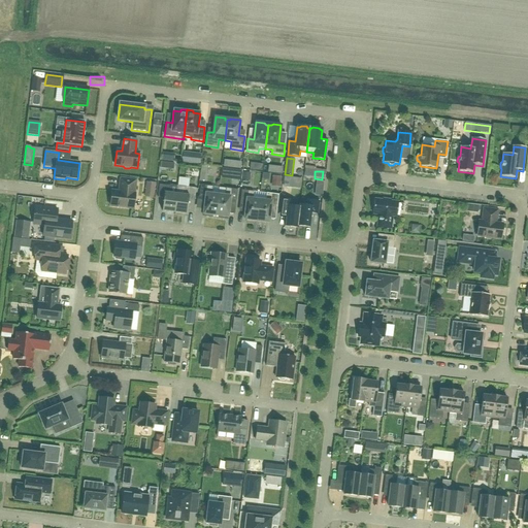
[(292,188),(293,177),(285,176),(284,187),(292,188)]
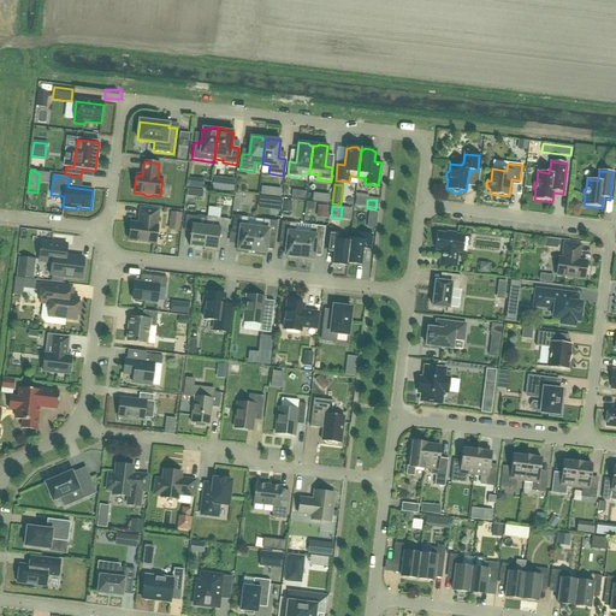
[(159,212),(141,209),(138,225),(131,224),(130,230),(128,232),(128,237),(129,240),(129,241),(155,244),(158,227),(157,227),(159,212)]
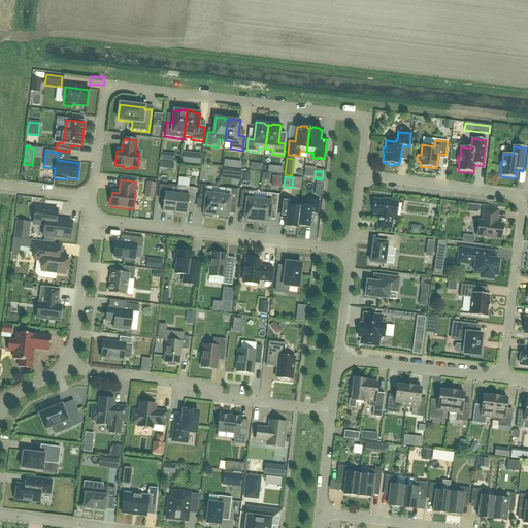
[(144,197),(154,198),(156,184),(146,182),(144,197)]
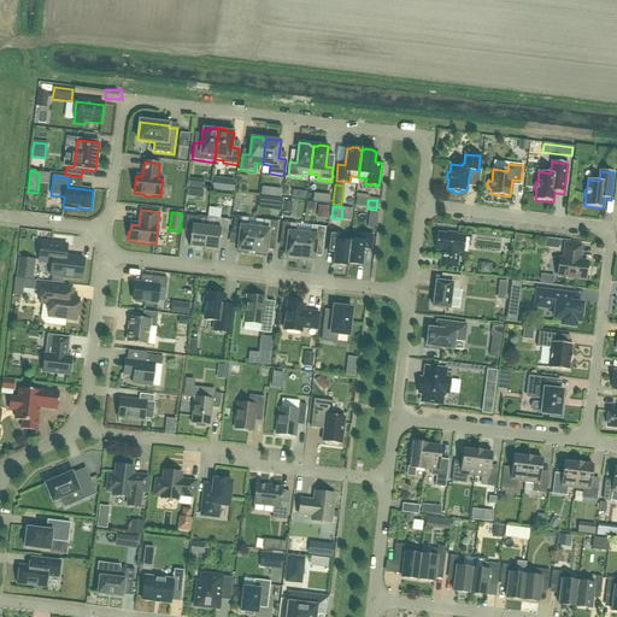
[(206,228),(206,225),(207,218),(198,217),(198,218),(186,217),(184,231),(192,233),(189,247),(204,250),(206,228)]
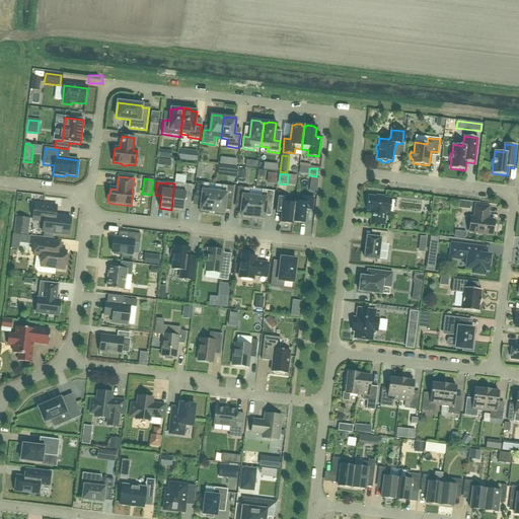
[(200,213),(209,214),(209,212),(212,213),(214,193),(208,192),(209,183),(197,182),(196,195),(202,196),(200,213)]
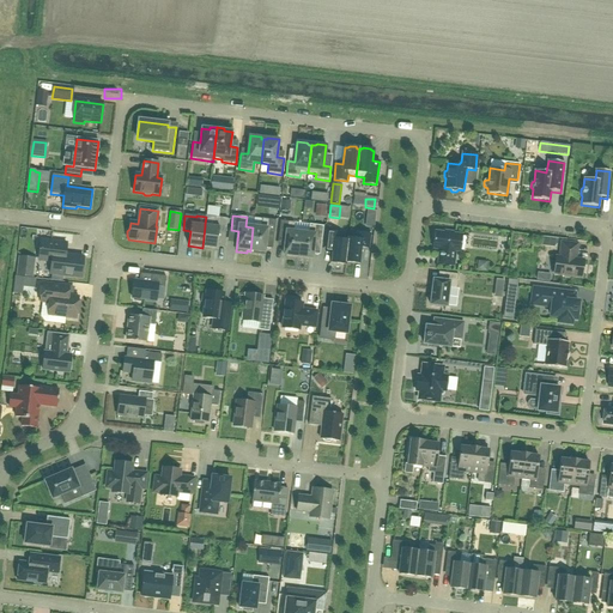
[(205,226),(202,248),(217,249),(218,236),(225,237),(228,219),(214,218),(206,217),(205,224),(205,226)]
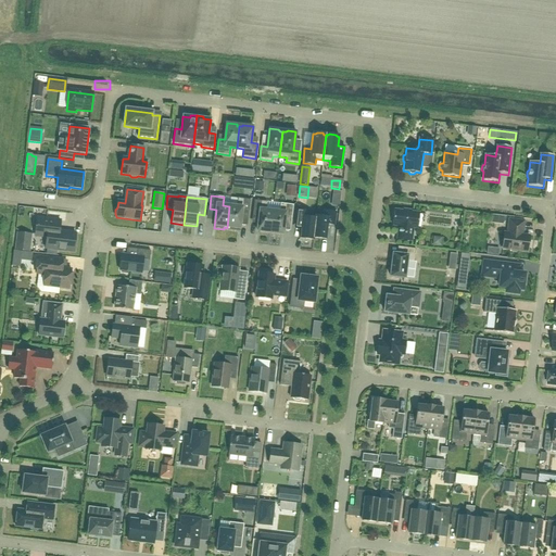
[(230,230),(240,231),(242,213),(249,213),(250,200),(238,199),(237,206),(229,206),(227,228),(230,228),(230,230)]
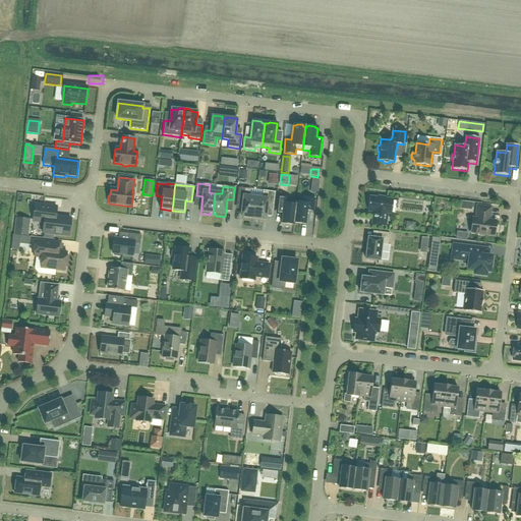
[(252,220),(255,198),(249,197),(250,189),(238,188),(237,200),(243,200),(241,217),(243,217),(243,219),(252,220)]
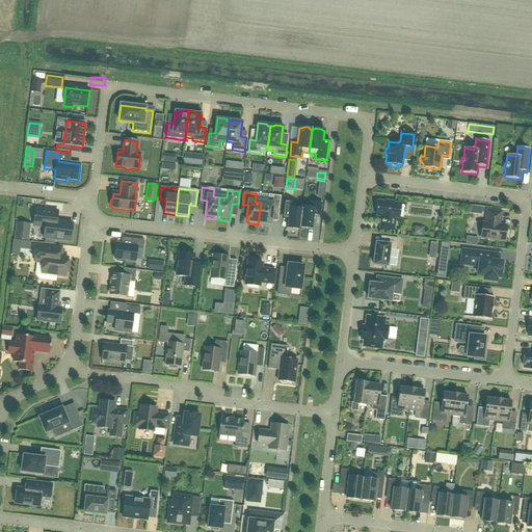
[(267,203),(261,203),(258,224),(268,227),(268,224),(270,224),(272,208),(278,209),(281,196),(268,195),(267,203)]
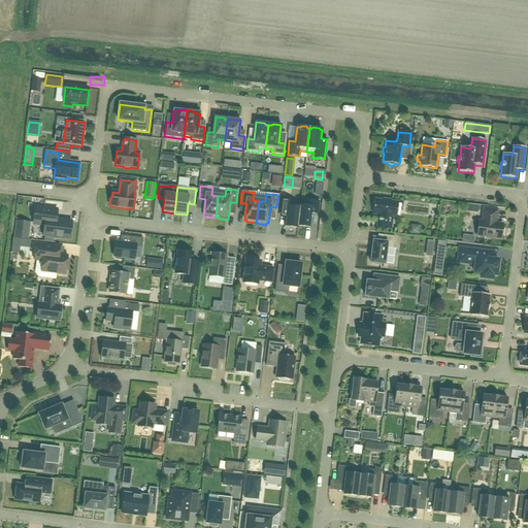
[(279,217),(286,218),(285,227),(297,228),(298,228),(298,226),(297,226),(299,207),(293,207),(294,201),(282,199),(281,211),(279,217)]
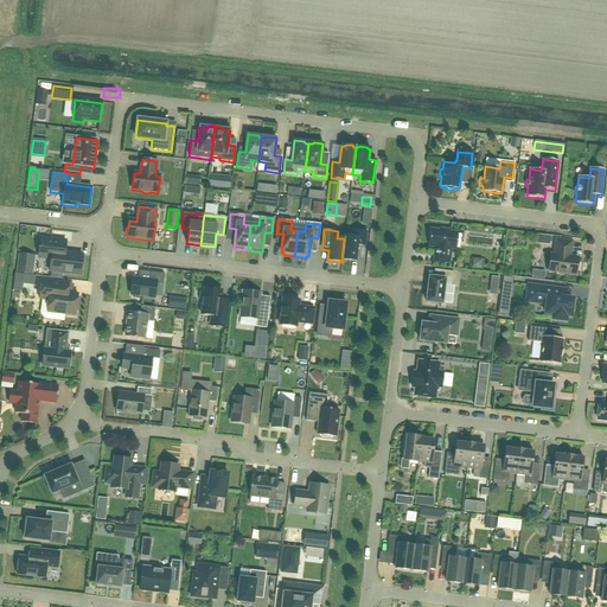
[(344,236),(344,238),(342,260),(343,260),(356,262),(358,246),(365,247),(366,232),(353,230),(352,237),(344,236)]
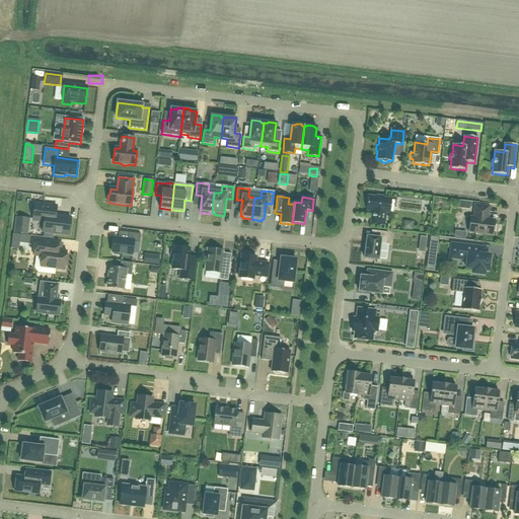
[(383,199),(383,197),(377,197),(376,198),(368,197),(366,211),(372,212),(371,224),(384,225),(385,213),(390,214),(391,200),(383,199)]
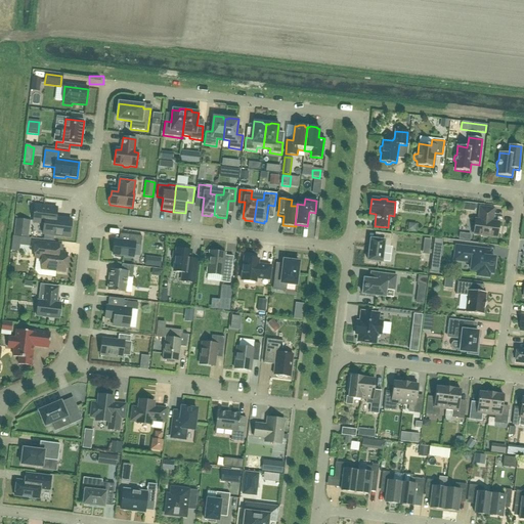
[(33,222),(44,224),(43,234),(70,237),(72,221),(55,219),(57,209),(35,206),(33,222)]
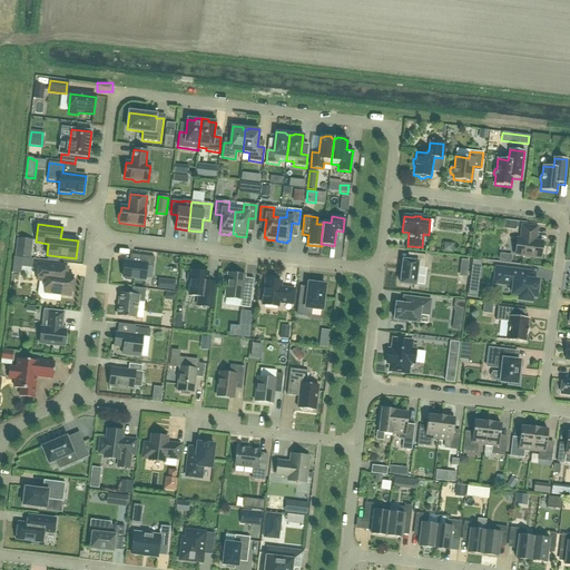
[(523,256),(524,258),(529,258),(531,257),(540,258),(542,243),(536,242),(537,228),(522,226),(520,239),(517,239),(514,255),(523,256)]
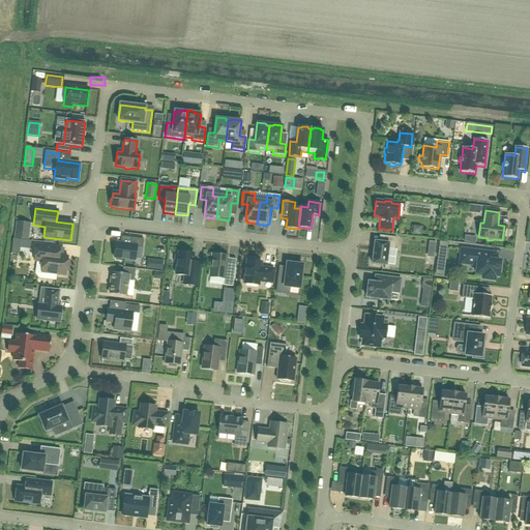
[(29,240),(31,224),(17,222),(15,239),(29,240)]
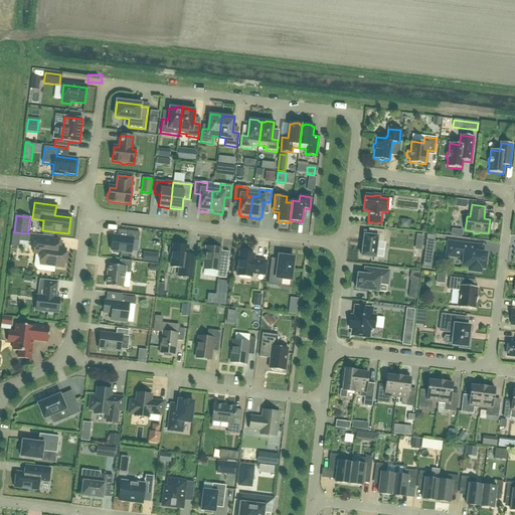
[(364,235),(361,256),(362,256),(375,258),(377,241),(383,242),(384,230),(371,229),(371,236),(364,235)]
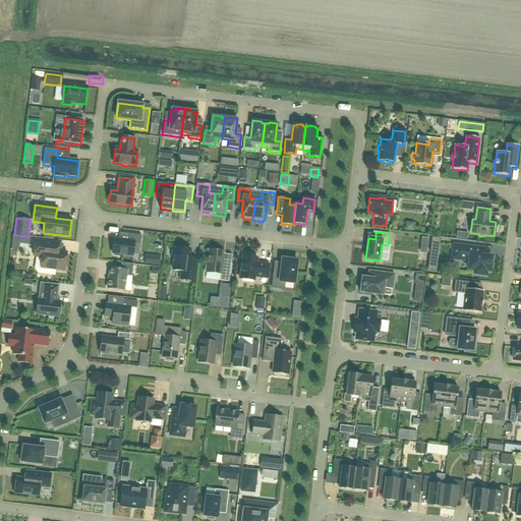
[(133,244),(139,244),(140,235),(128,234),(127,241),(114,239),(112,253),(114,253),(114,256),(120,256),(120,254),(132,256),(133,244)]
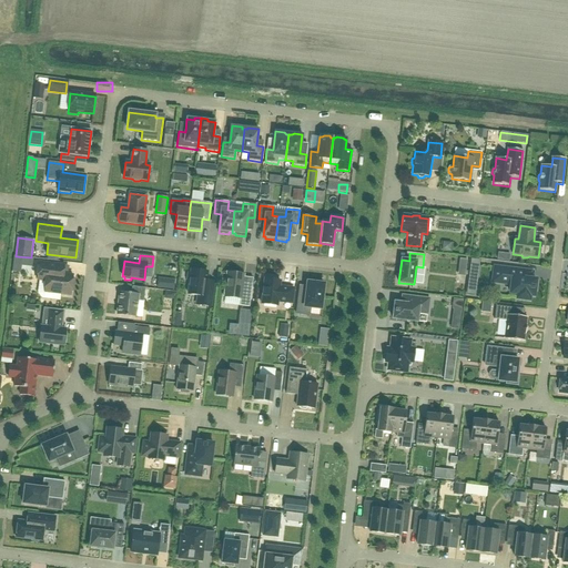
[(14,256),(12,272),(19,272),(20,265),(30,266),(31,259),(16,256),(14,256)]
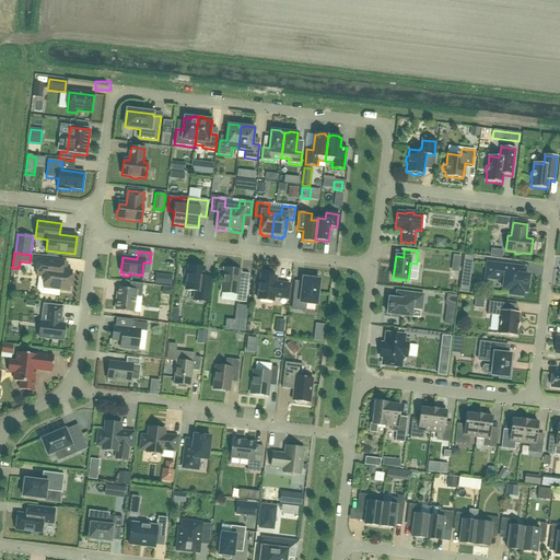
[(69,291),(72,272),(61,270),(62,263),(38,259),(36,277),(45,278),(44,289),(69,291)]
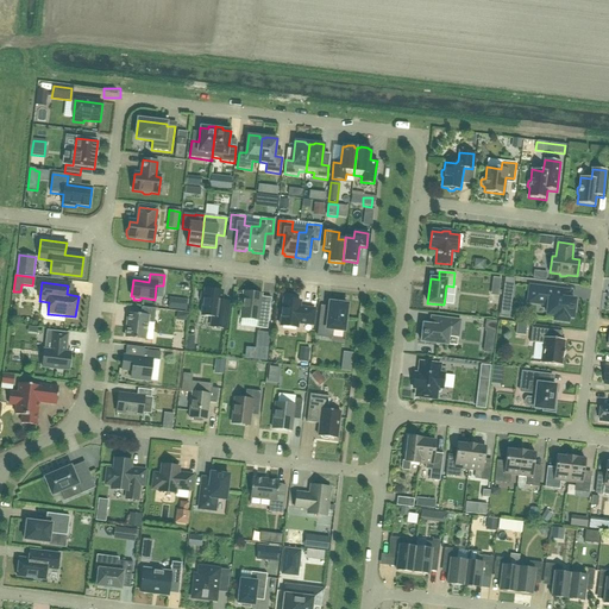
[(527,303),(539,305),(547,306),(547,307),(546,315),(554,315),(554,321),(567,322),(567,318),(572,318),(573,312),(575,311),(576,305),(575,303),(575,300),(567,300),(569,292),(557,290),(540,288),(529,287),(527,303)]
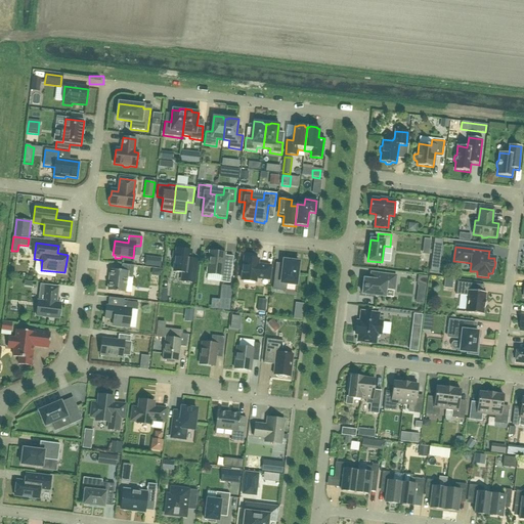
[(194,284),(197,261),(190,260),(191,251),(176,250),(176,253),(174,252),(173,259),(175,260),(173,272),(182,273),(181,281),(194,284)]
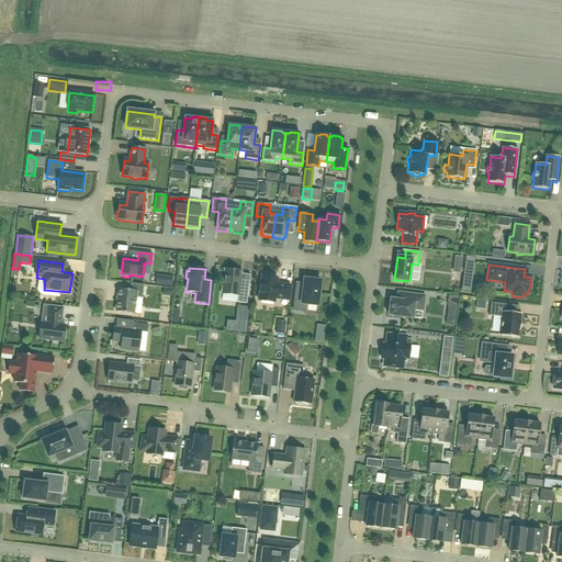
[(246,304),(249,285),(240,284),(242,272),(224,270),(221,294),(238,296),(237,303),(246,304)]
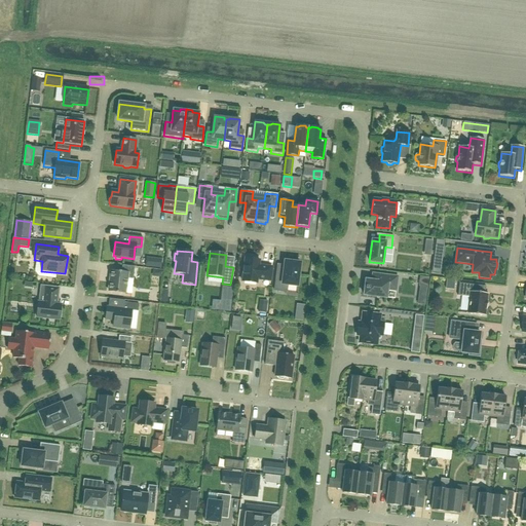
[(147,259),(146,267),(161,269),(162,261),(147,259)]
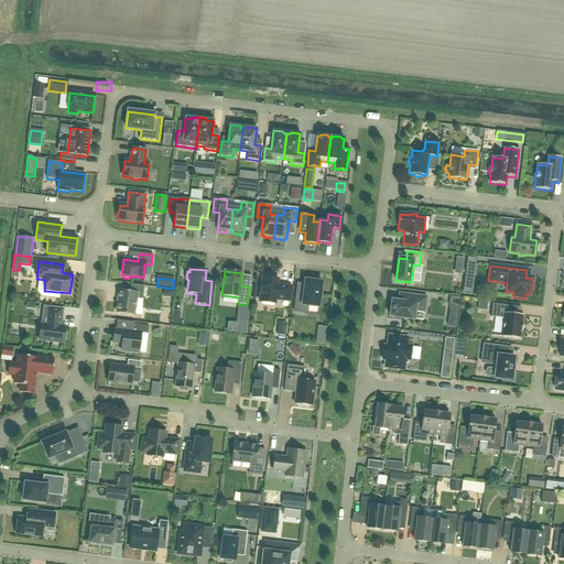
[(278,280),(262,278),(259,302),(275,304),(275,300),(290,302),(291,288),(278,285),(278,280)]
